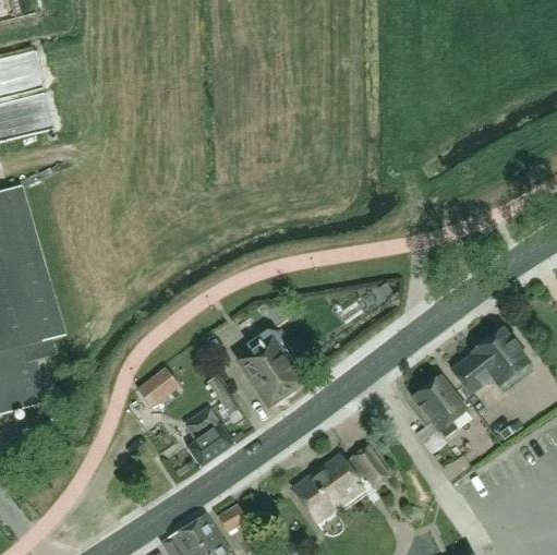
[(0,89),(50,80),(44,49),(0,57),(0,89)]
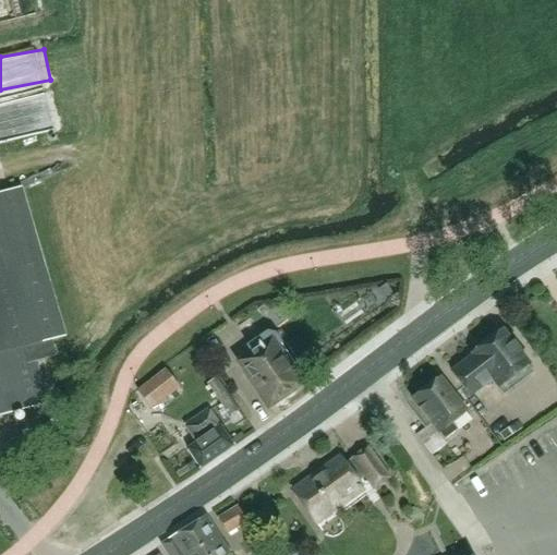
[(0,131),(58,117),(50,87),(0,100),(0,131)]
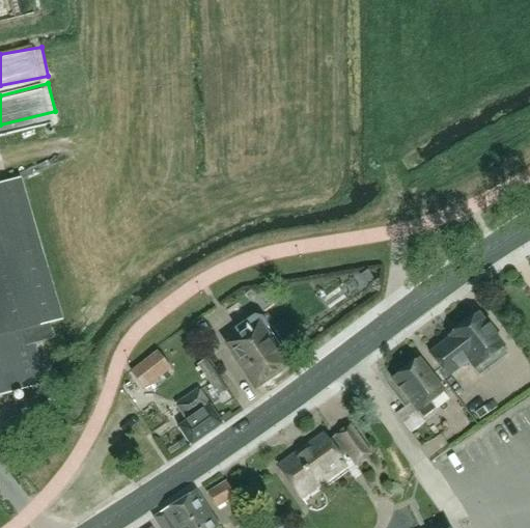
[(63,317),(21,175),(0,181),(0,393),(46,381),(33,340),(54,334),(51,321),(63,317)]
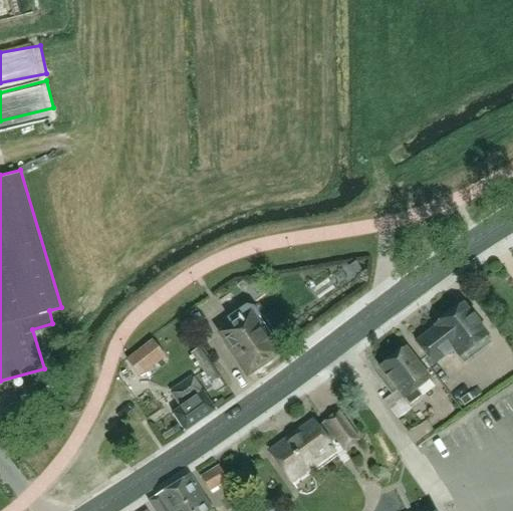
[(363,269),(356,257),(347,263),(355,275),(363,269)]
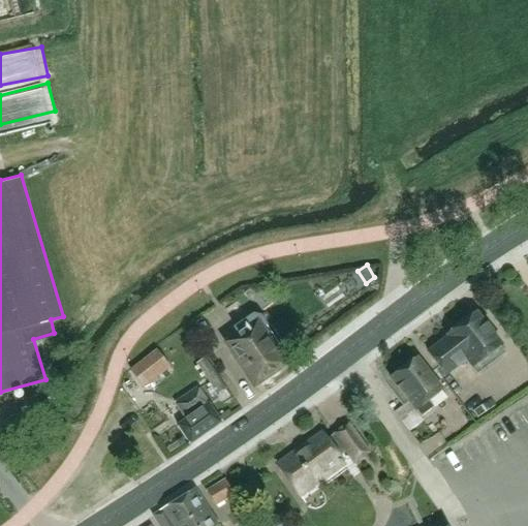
[(448,335),(428,350),(445,373),(466,358),(472,366),(501,344),(475,311),(446,333),(448,335)]
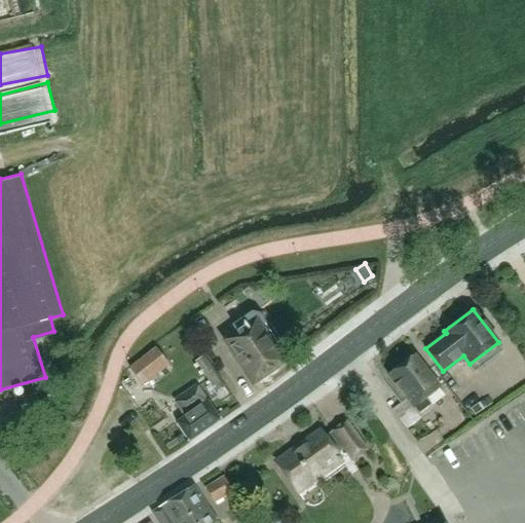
[(255,321),(226,340),(253,379),(282,360),(255,321)]
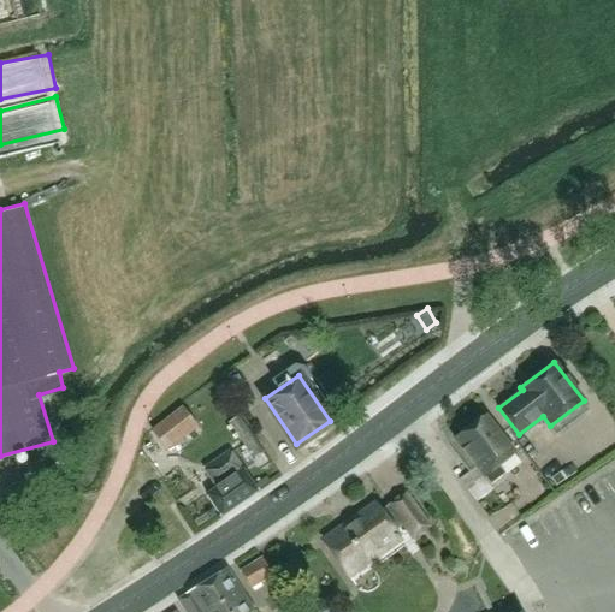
[(181,405),(154,426),(169,445),(195,425),(181,405)]
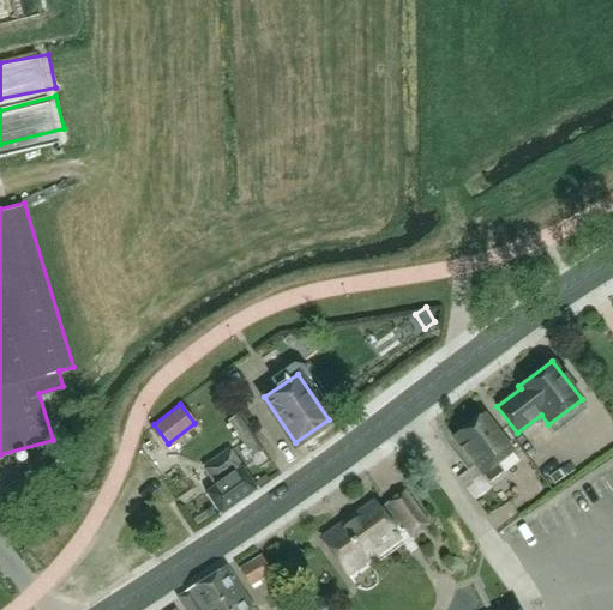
[(238,412),(229,418),(253,454),(262,448),(238,412)]
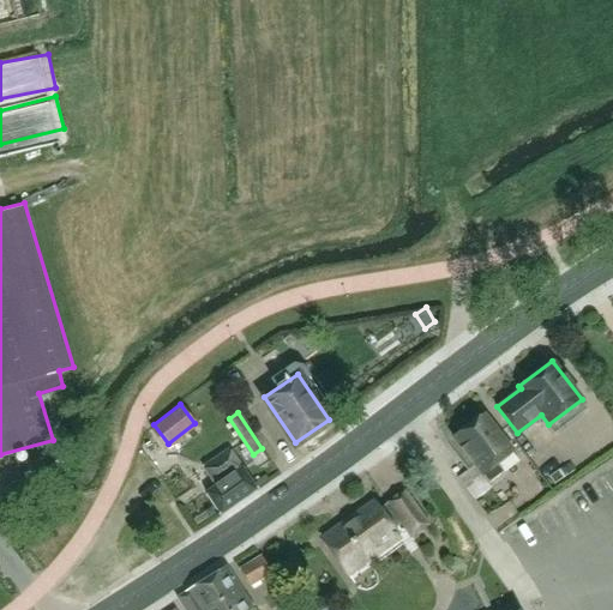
[(454,436),(488,482),(503,471),(497,463),(512,451),(484,412),(454,436)]
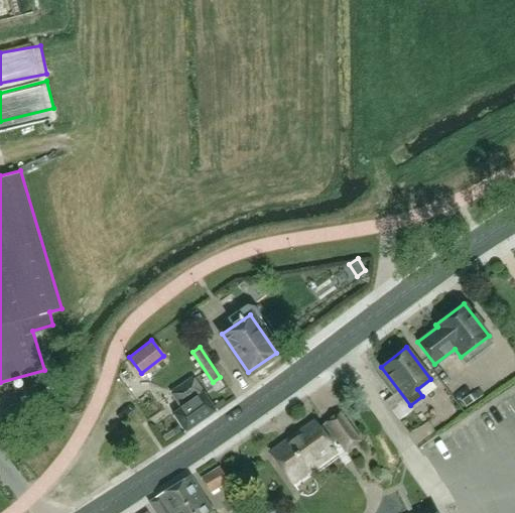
[(449,365),(430,374),(445,407),(465,399),(449,365)]
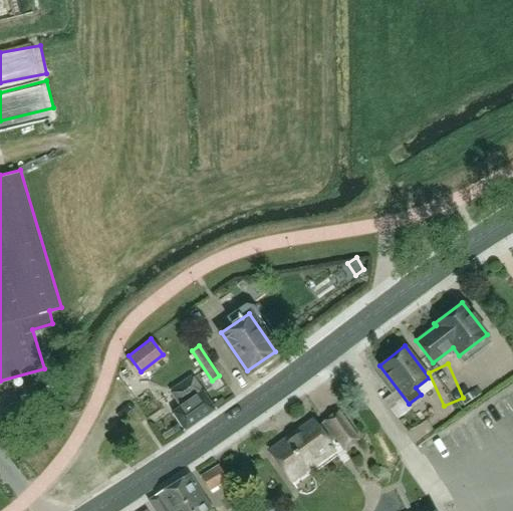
[(185,430),(216,409),(192,374),(171,390),(181,406),(173,411),(185,430)]
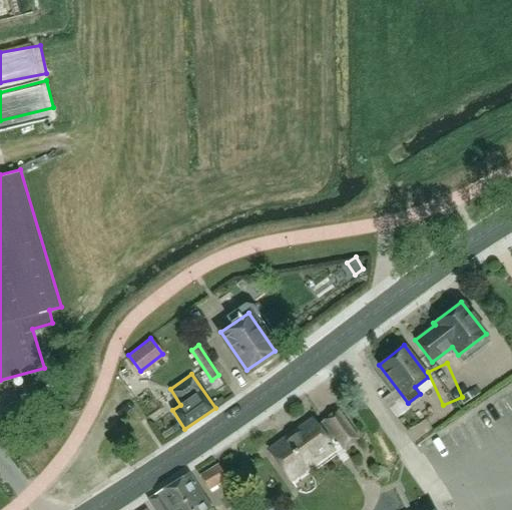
[(45,392),(53,386),(50,381),(41,387),(45,392)]
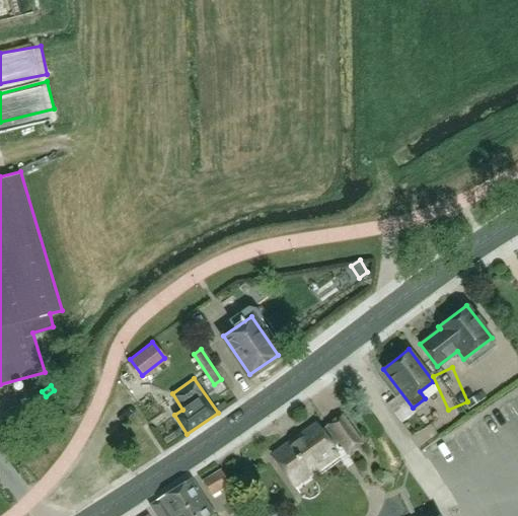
[(433,416),(444,408),(434,392),(423,400),(433,416)]
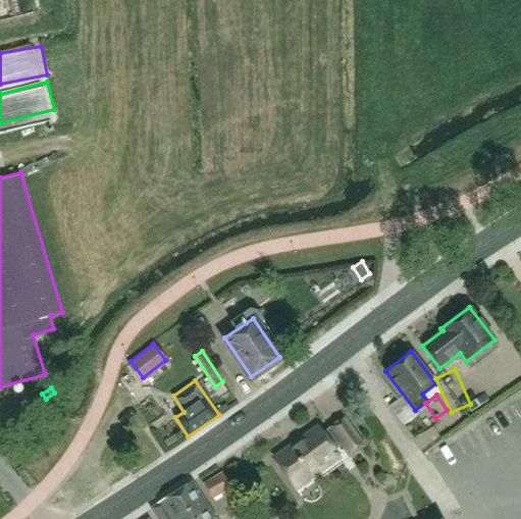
[(350,454),(363,444),(343,416),(329,425),(330,426),(322,432),(318,426),(274,457),(295,485),(337,455),(333,448),(342,443),(350,454)]
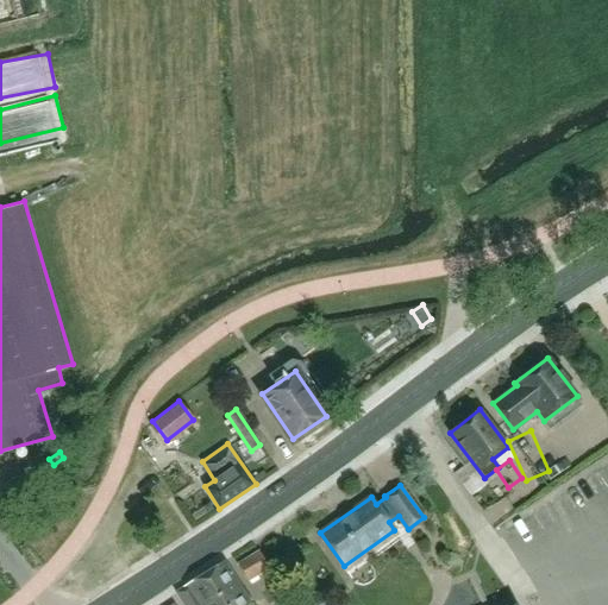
[(238,560),(250,579),(270,566),(258,548),(238,560)]
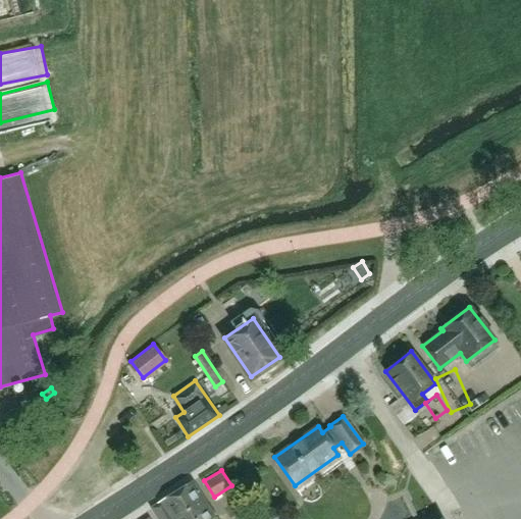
[(174,489),(192,518),(214,518),(216,518),(192,479),(174,489)]
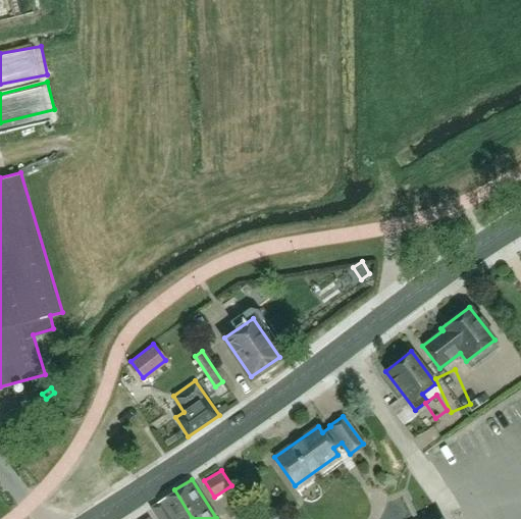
[(159,518),(192,518),(174,489),(157,501),(157,502),(151,506),(159,518)]
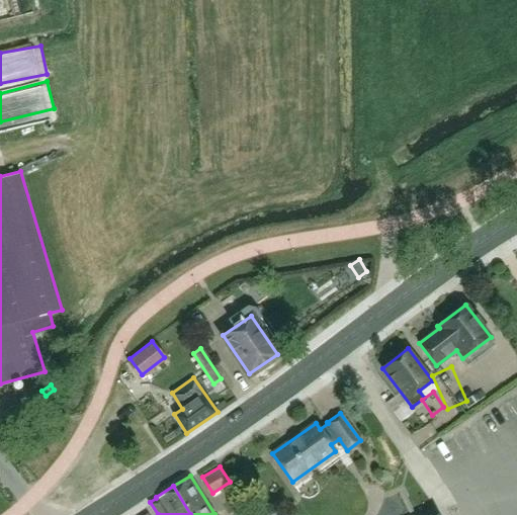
All buildings are outlined.
